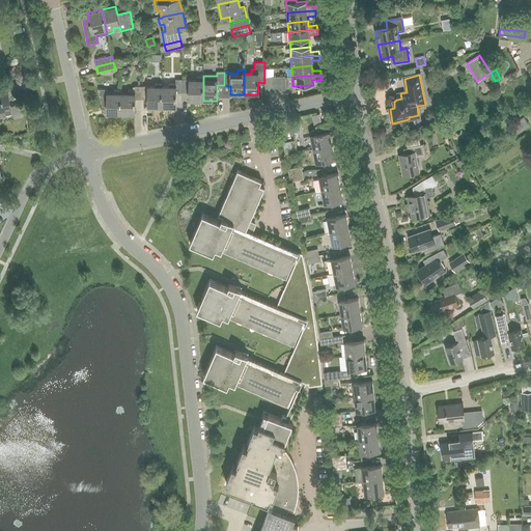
[(190,79),(183,79),(183,93),(190,93),(190,101),(203,101),(203,76),(196,76),(196,80),(190,80),(190,79)]
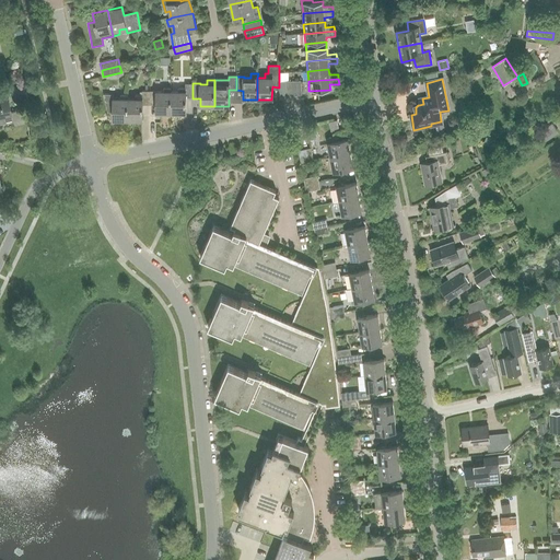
[(186,98),(193,98),(193,83),(185,83),(185,88),(177,88),(177,92),(171,92),(171,114),(185,114),(186,98)]
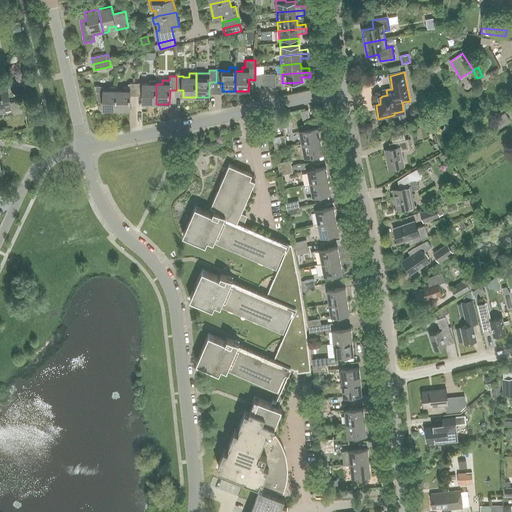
[(156,104),(156,84),(156,80),(150,80),(150,84),(144,84),(144,83),(136,83),(136,96),(142,96),(142,104),(156,104)]
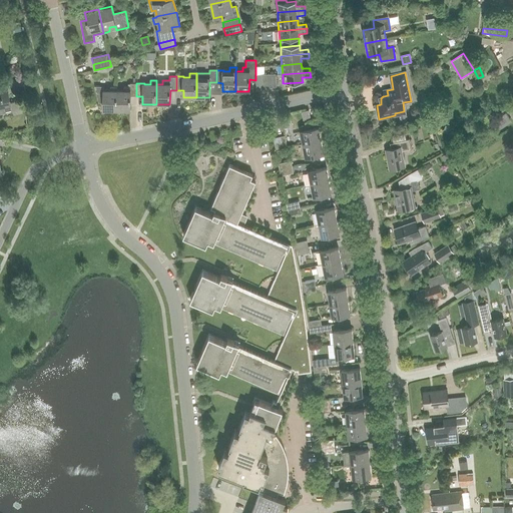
[(123,90),(116,90),(116,111),(130,111),(130,96),(136,96),(136,83),(129,83),(129,87),(123,87),(123,90)]
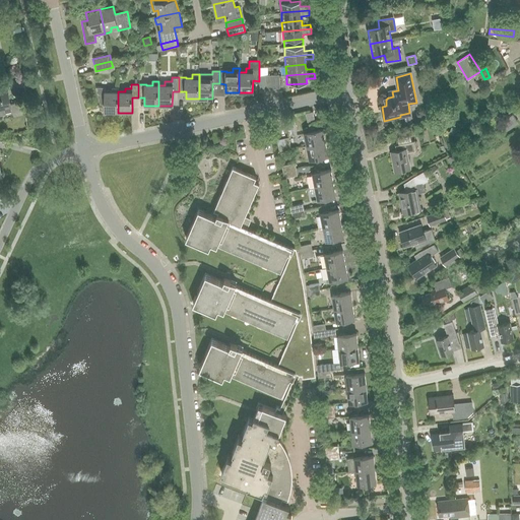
[(0,115),(11,113),(5,87),(0,88),(0,115)]
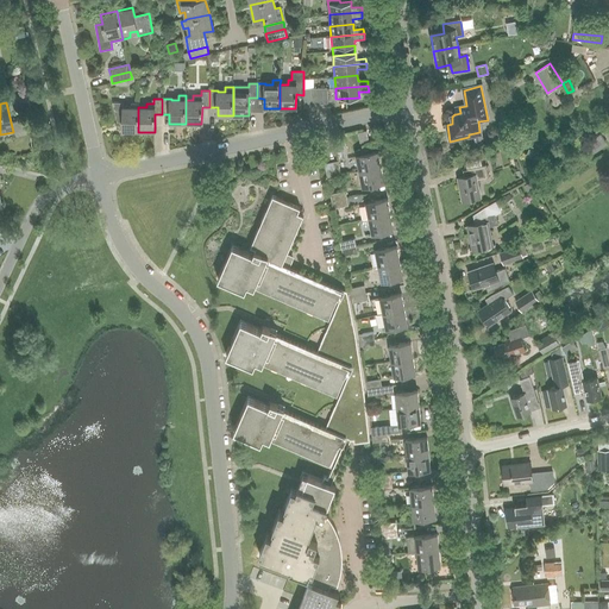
[(138,132),(138,107),(139,102),(131,102),(131,107),(123,107),(123,102),(112,102),(115,121),(123,121),(121,131),(138,132)]
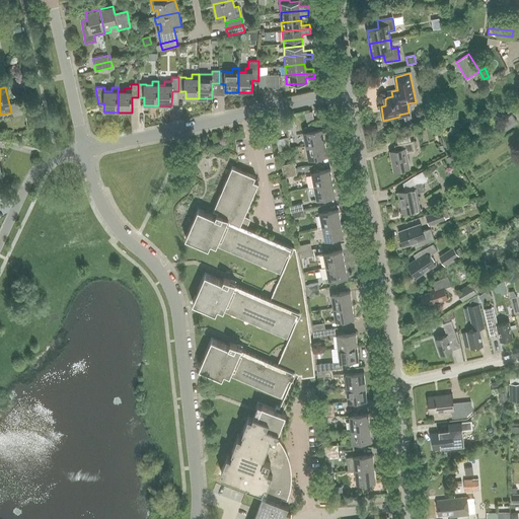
[(499,122),(505,131),(518,123),(511,113),(499,122)]
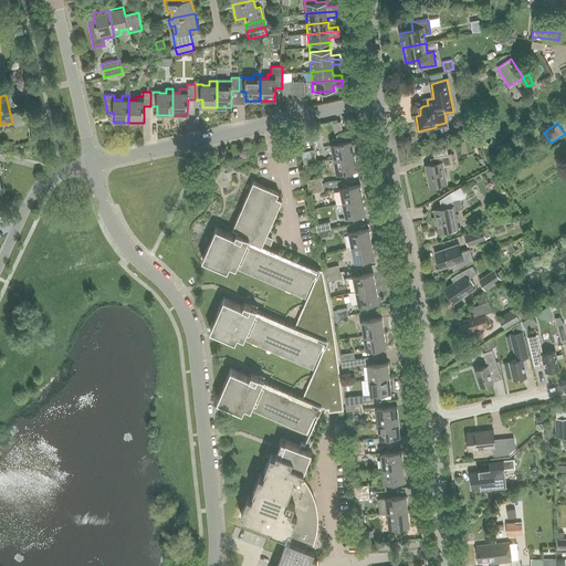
[(496,148),(500,142),(492,138),(489,145),(496,148)]
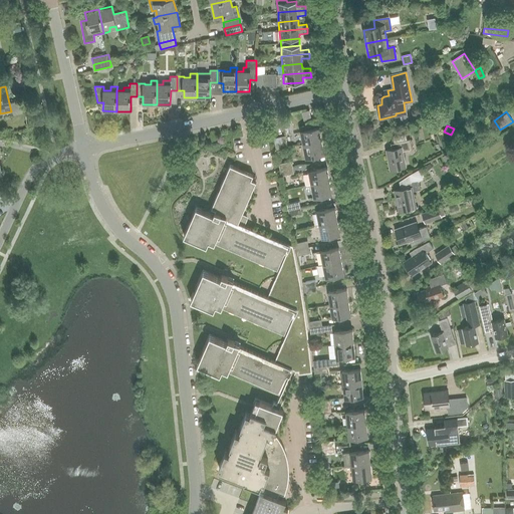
[(301,132),(303,145),(321,142),(319,129),(301,132)]
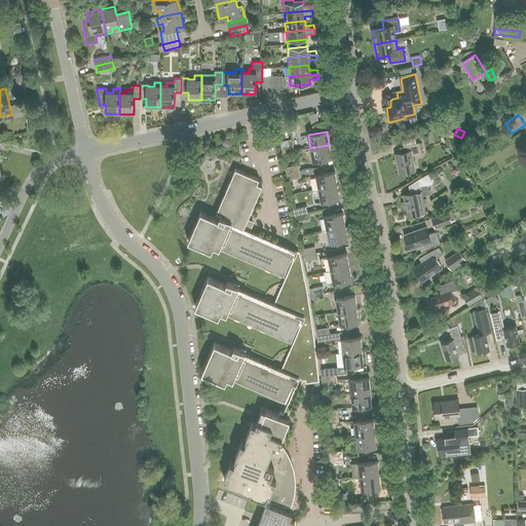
[(280,141),(283,153),(295,151),(292,139),(280,141)]
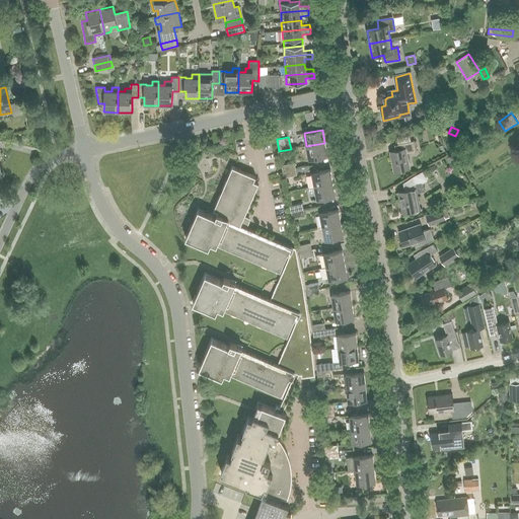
[(415,141),(398,144),(399,150),(390,152),(394,171),(410,168),(406,152),(416,150),(417,151),(415,141)]
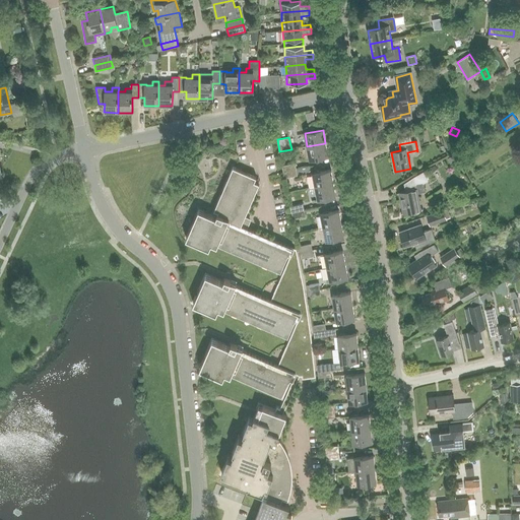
[(325,143),(307,146),(310,159),(328,155),(325,143)]
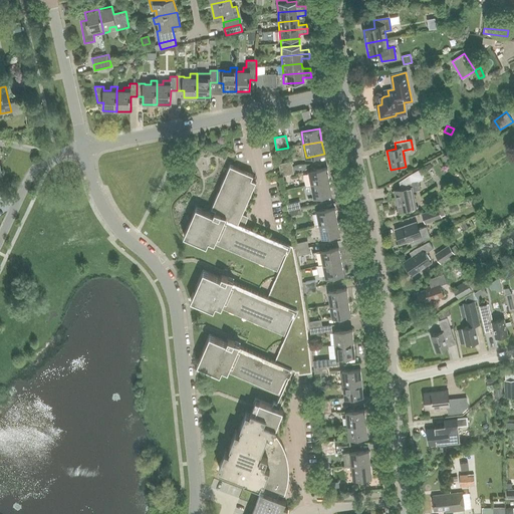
[(280,170),(293,168),(291,161),(279,164),(280,170)]
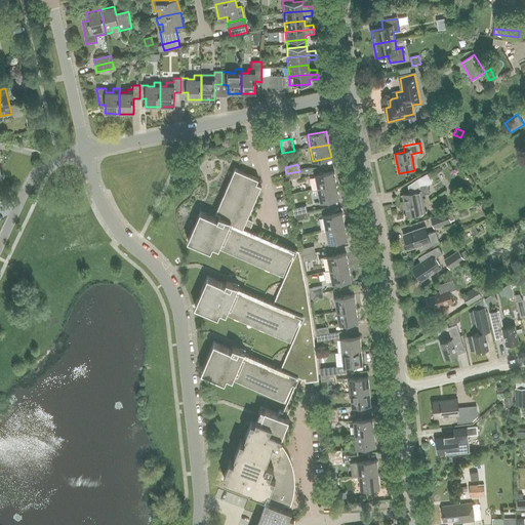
[(258,178),(254,177),(235,168),(216,212),(220,213),(217,219),(200,212),(188,241),(211,251),(213,246),(219,249),(220,247),(283,275),(287,265),(289,266),(274,304),(238,288),(239,286),(227,281),(225,285),(208,278),(195,307),(218,318),(220,313),(227,315),(228,313),(290,340),(295,331),(297,332),(280,369),(303,379),(305,379),(306,382),(318,380),(298,251),(249,231),(252,224),(246,220),(261,186),(256,184),(258,178)]
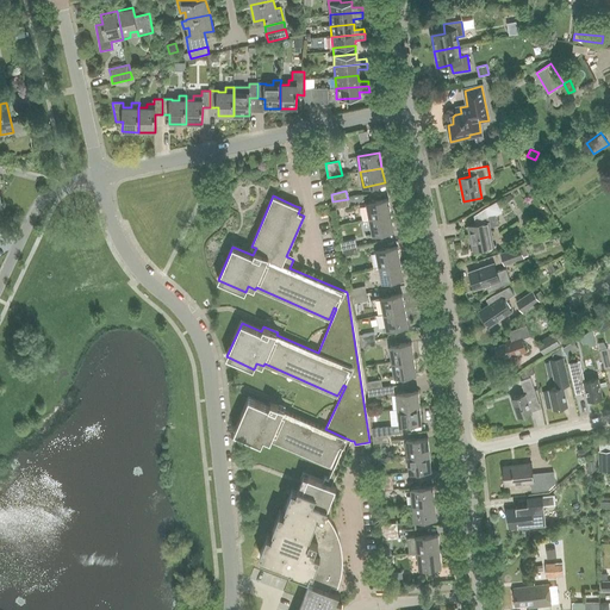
[(348,199),(332,201),(334,209),(349,206),(348,199)]
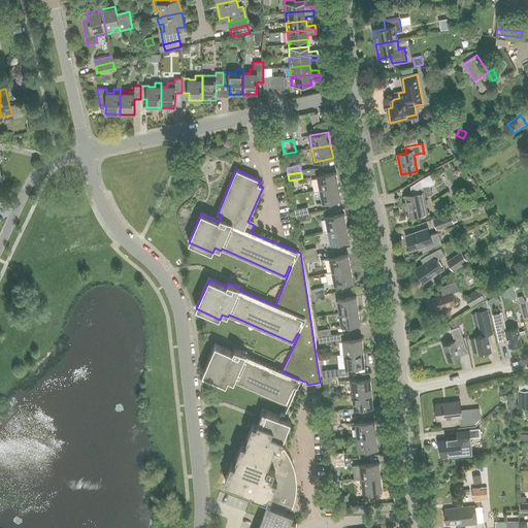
[(317,176),(320,190),(338,187),(336,173),(317,176)]
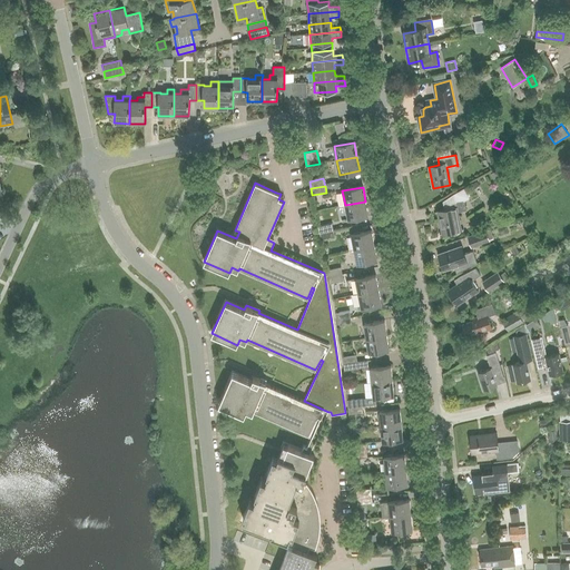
[(445,210),(435,213),(438,213),(442,234),(440,234),(440,235),(464,231),(464,229),(462,229),(458,213),(467,210),(464,199),(468,197),(463,188),(443,200),(445,210)]
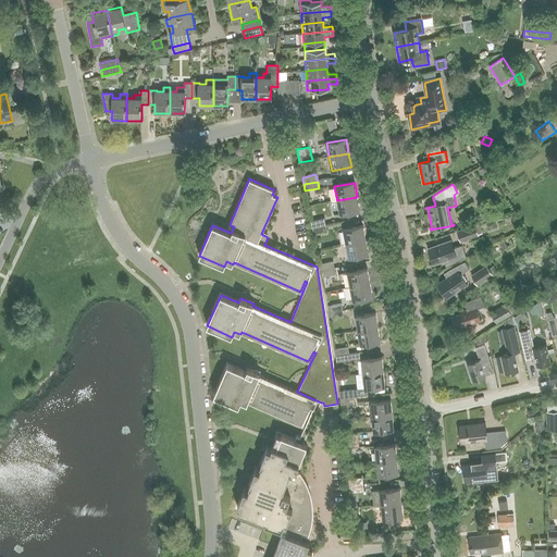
[(357,197),(337,200),(341,214),(360,211),(357,197)]
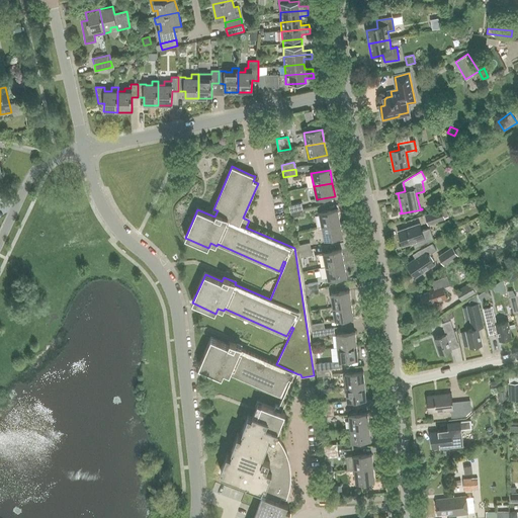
[(290,211),(303,208),(301,202),(289,205),(290,211)]
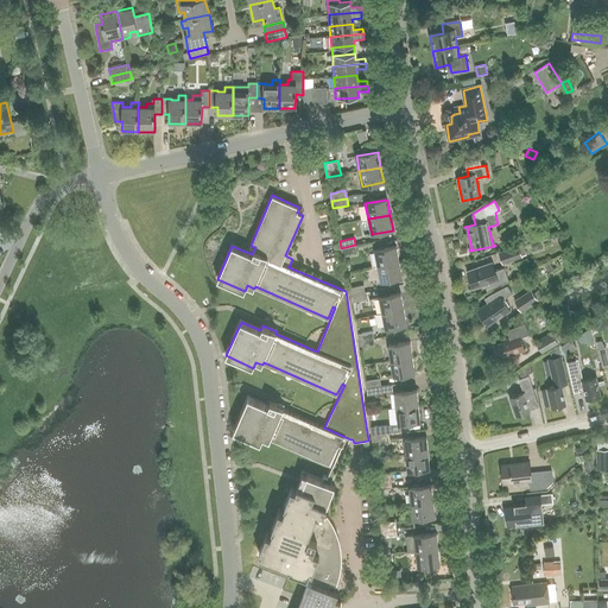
[(523,244),(499,252),(502,264),(523,258),(521,255),(526,254),(523,244)]
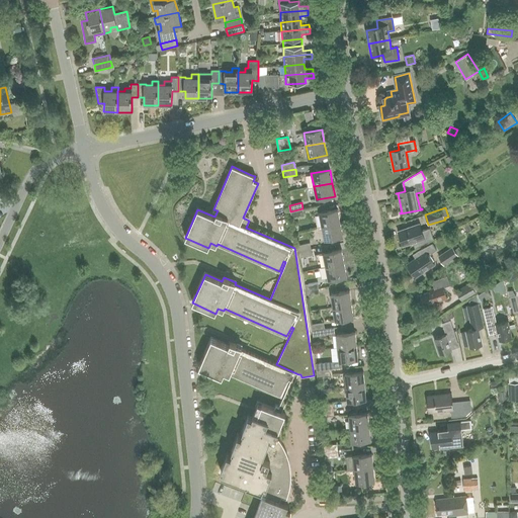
[(303,208),(290,211),(291,218),(305,214),(303,208)]
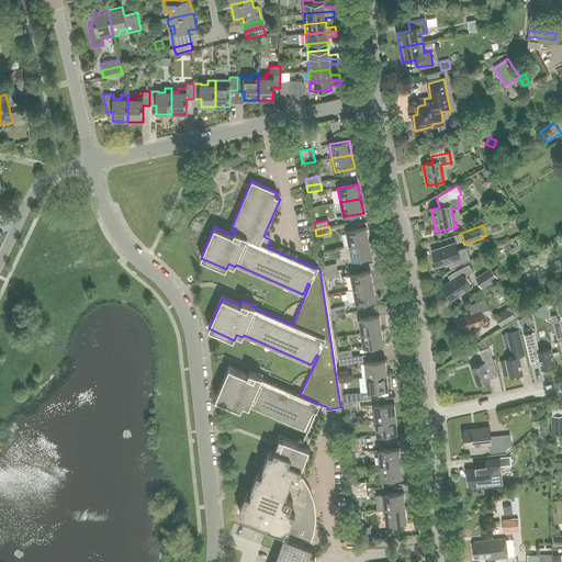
[(346,232),(349,246),(369,242),(366,227),(346,232)]
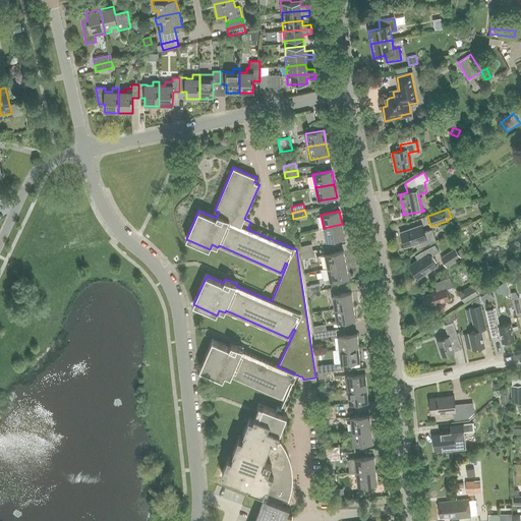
[(342,224),(324,228),(327,241),(345,237),(342,224)]
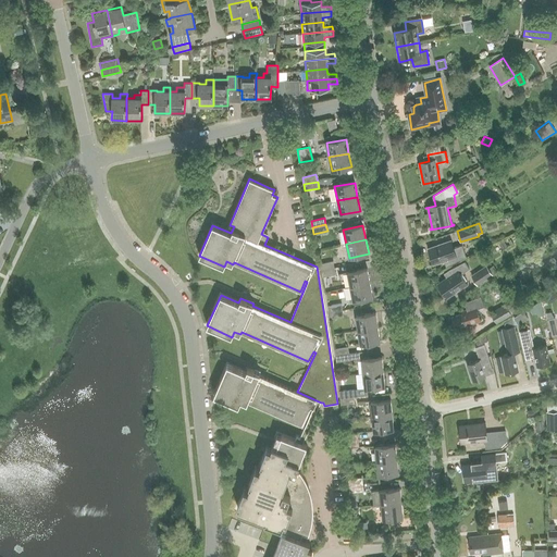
[(507,247),(503,239),(498,243),(503,249),(507,247)]
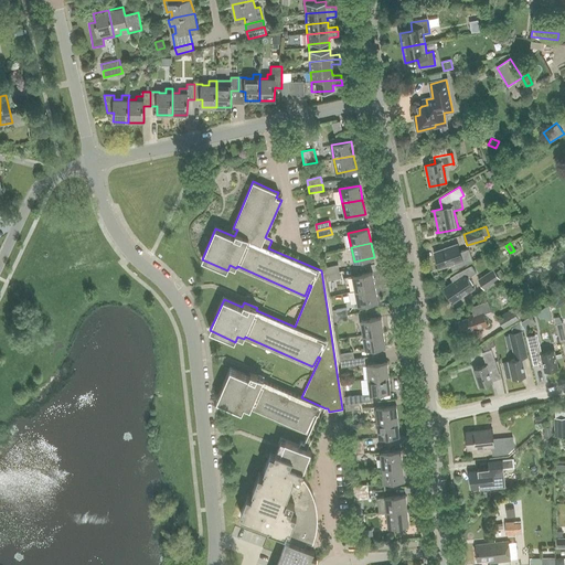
[(440,268),(450,265),(452,272),(472,260),(469,249),(460,253),(457,245),(434,253),(440,268)]
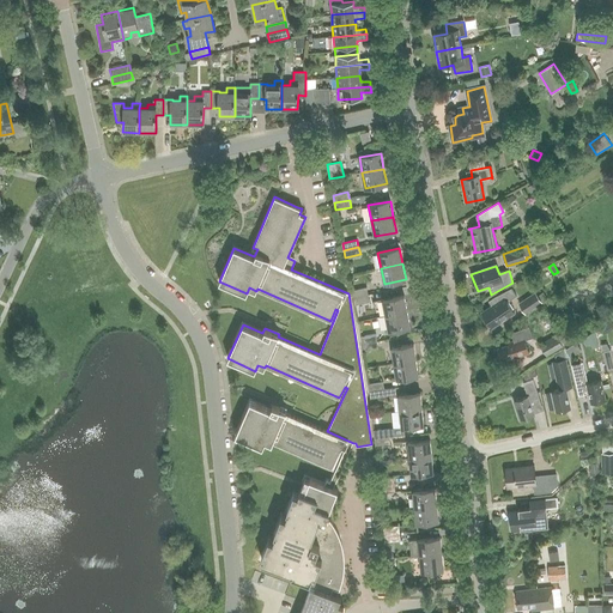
[(352,290),(353,297),(368,295),(366,287),(352,290)]
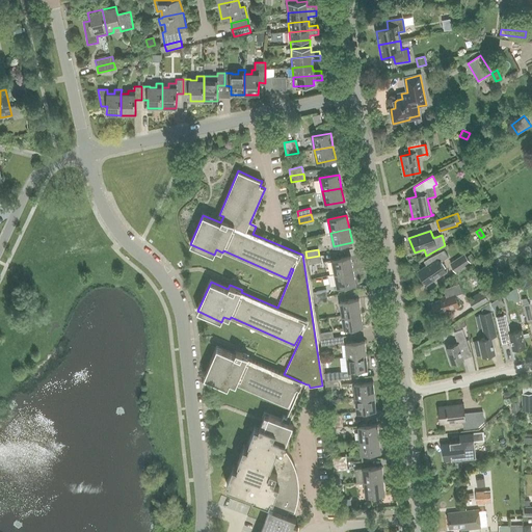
[(446,271),(440,263),(448,257),(444,250),(429,258),(424,262),(426,266),(418,271),(427,285),(446,271)]
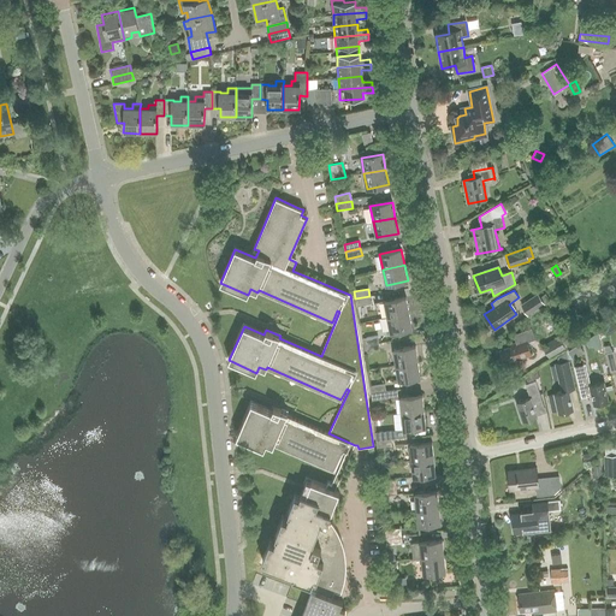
[(540,297),(538,294),(521,304),(528,315),(550,301),(545,294),(540,297)]
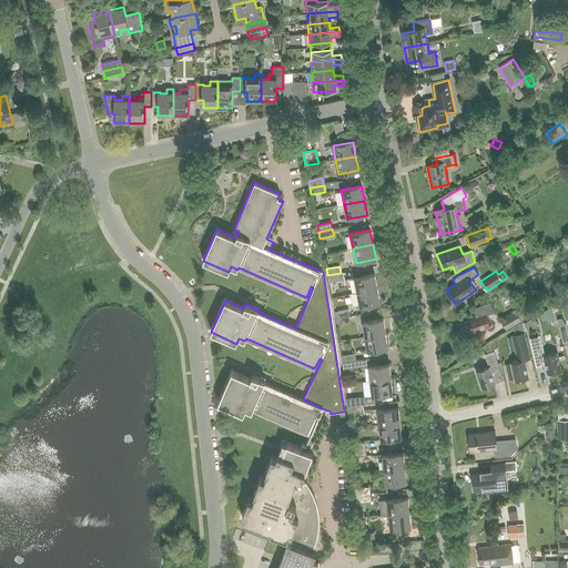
[(342,280),(341,273),(327,275),(328,282),(342,280)]
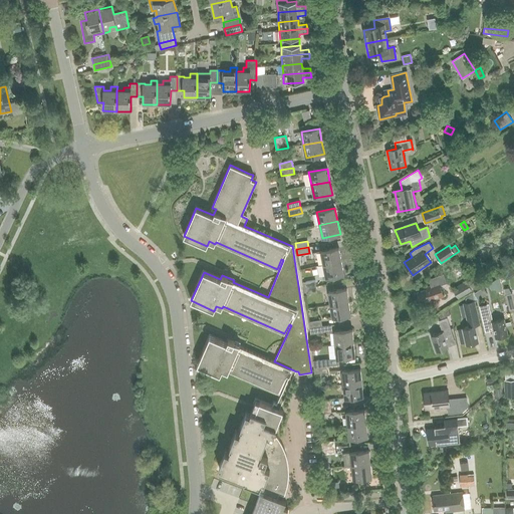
[(320,251),(323,265),(341,261),(338,248),(320,251)]
